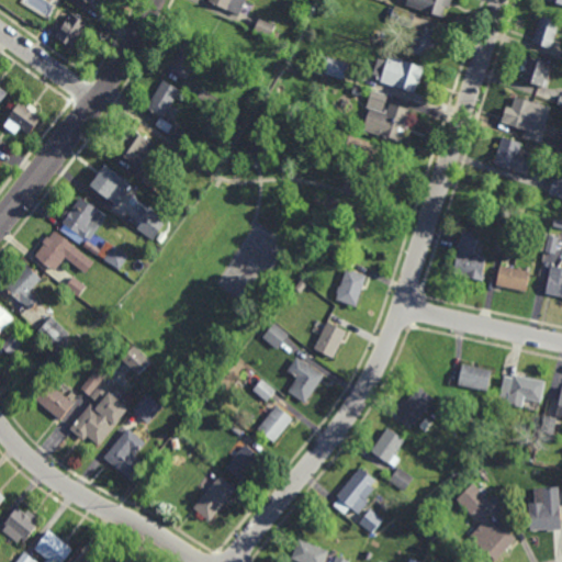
[(247,0),(239,15),(214,3),(215,2),(211,0),(247,0)]
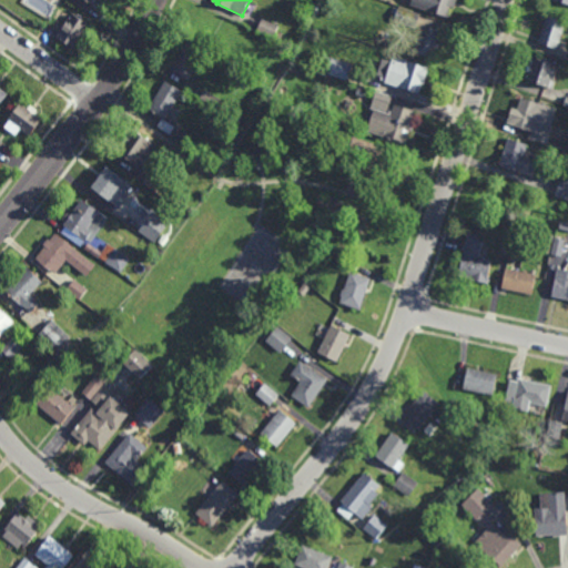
[(457,0),(455,7),(453,7),(452,12),(449,12),(447,17),(411,4),(412,0),(457,0)]
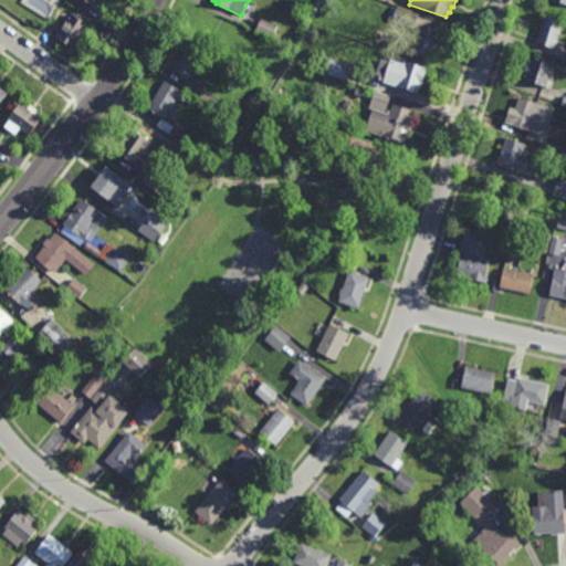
[(415,29),(391,22),(397,7),(419,13),(415,29)]
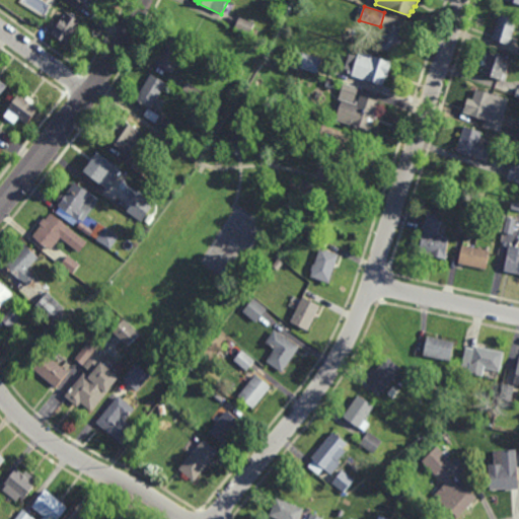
[(79,41),(74,38),(71,42),(62,35),(63,33),(55,28),(65,12),(82,23),(80,27),(84,30),(79,41)]
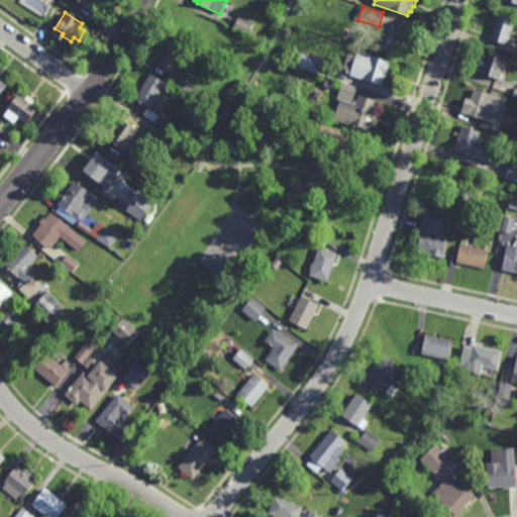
[(516,25),(514,25),(511,33),(516,35),(514,46),(491,39),(491,37),(489,36),(490,33),(492,34),(498,14),(516,20),(515,22),(516,23),(516,25)]
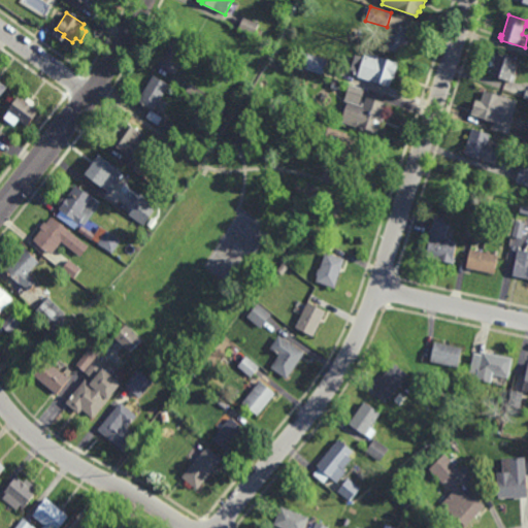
[(260,39),(239,29),(244,18),(260,25),(258,29),(263,31),(260,39)]
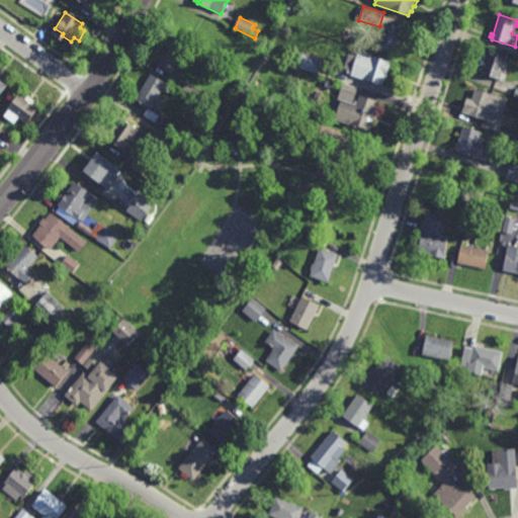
[(401,26),(400,27),(403,28),(401,37),(403,38),(401,44),(398,42),(395,53),(377,48),(385,22),(398,26),(399,25),(401,26)]
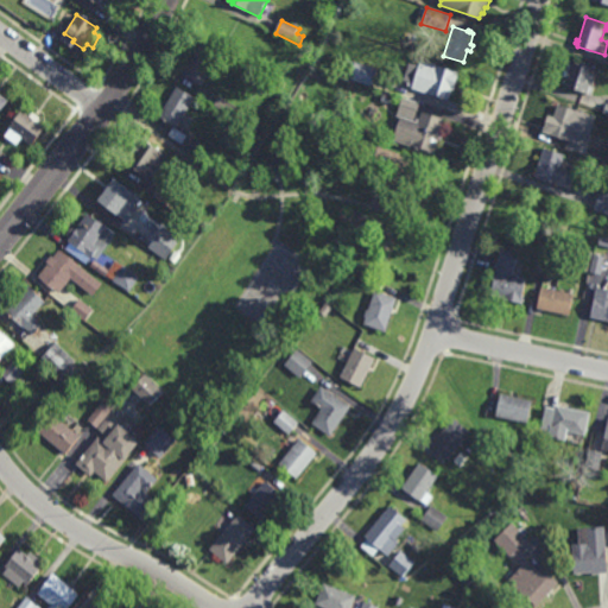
[(203,87),(184,75),(201,46),(221,58),(203,87)]
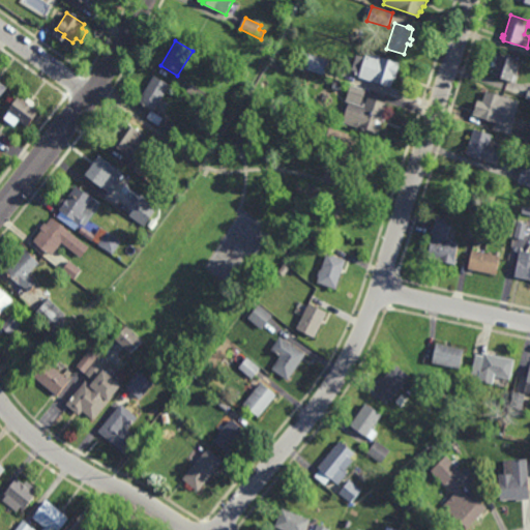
[(401,64),(395,79),(394,79),(391,88),(387,87),(387,88),(381,86),(382,84),(373,81),(373,83),(359,79),(360,76),(356,75),(356,72),(352,71),(358,55),(365,57),(367,52),(381,57),(401,64)]
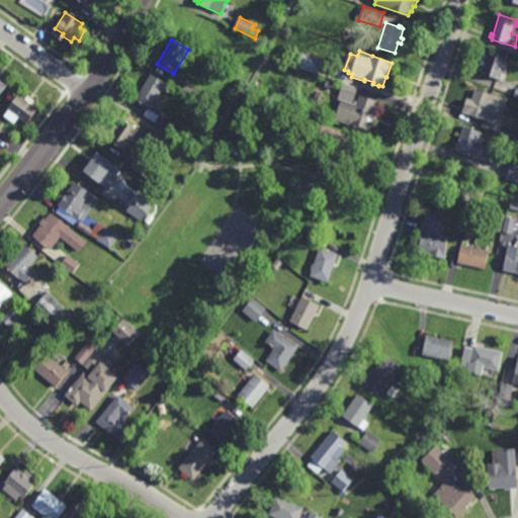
[(318,74),(298,68),(304,53),(323,59),(318,74)]
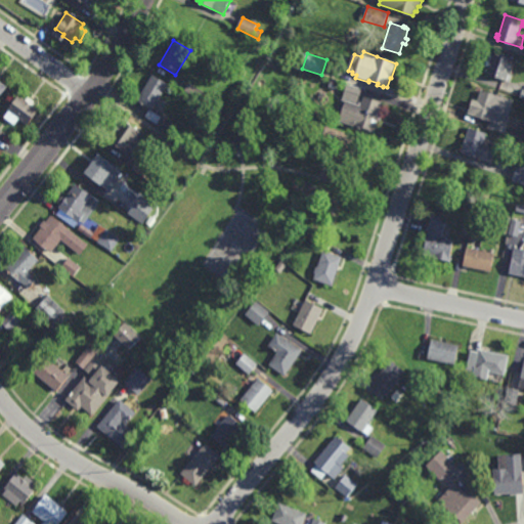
[(517,60),(516,67),(514,67),(513,74),(514,74),(511,83),(486,76),(487,73),(485,72),(486,69),(488,70),(489,67),(485,66),(487,59),(489,60),(490,55),(492,55),(493,53),(517,60)]
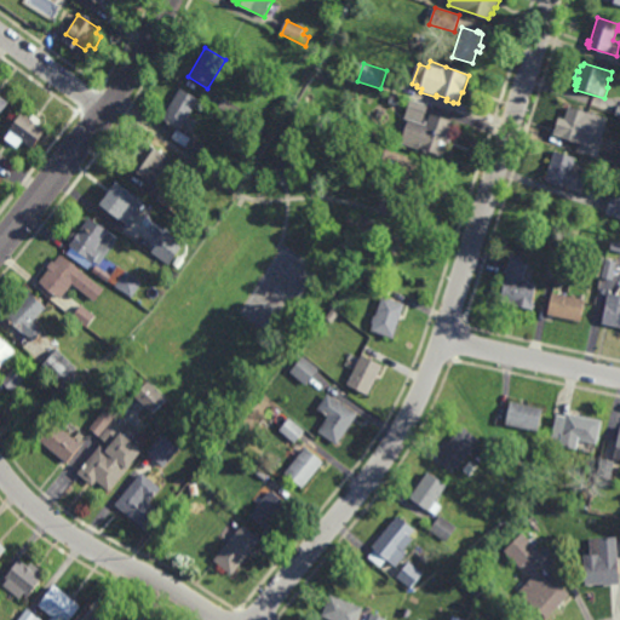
[(182,131),(162,120),(182,89),(200,99),(182,131)]
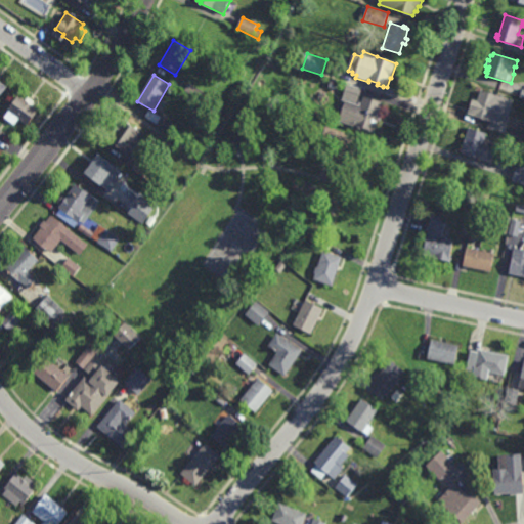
[(337,90),(329,88),(331,80),(340,83),(337,90)]
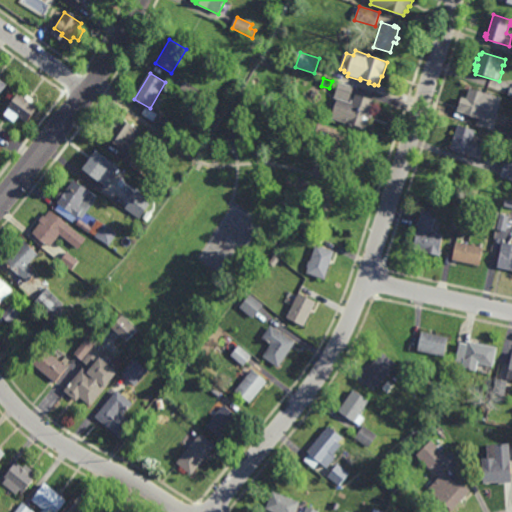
[(1,103),(0,102),(0,79),(12,88),(1,103)]
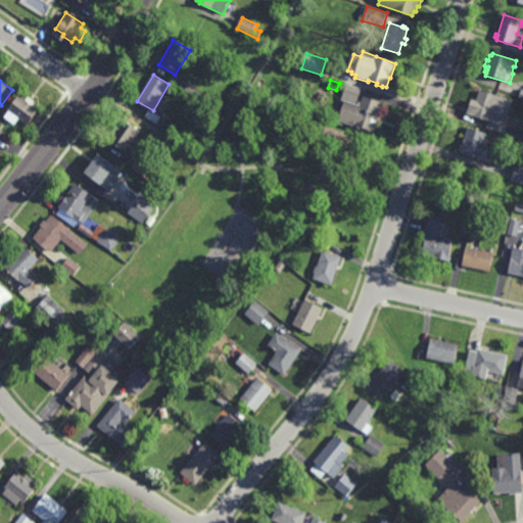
[(199,100),(185,90),(190,82),(205,92),(199,100)]
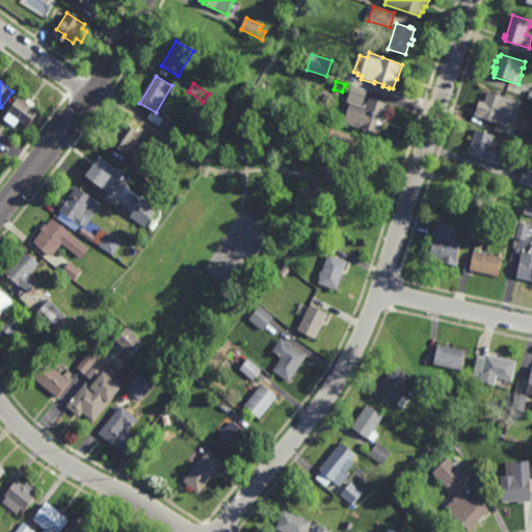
[(368,89),(363,107),(347,103),(349,96),(352,85),(365,89),(366,88),(368,89)]
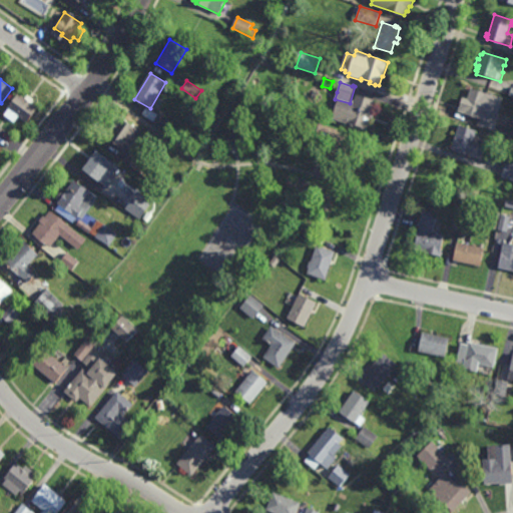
[(481,119),(463,113),(471,88),(489,93),(481,119)]
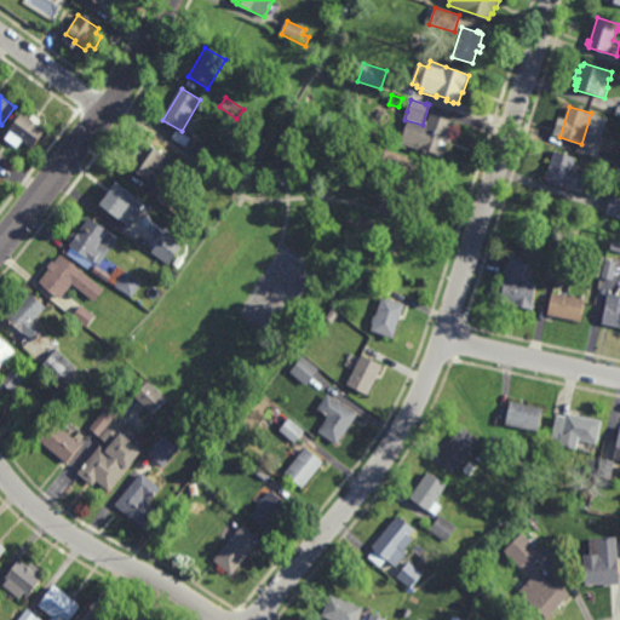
[(42,121),(40,126),(46,130),(33,149),(26,144),(27,143),(11,132),(23,114),(29,119),(33,114),(42,121)]
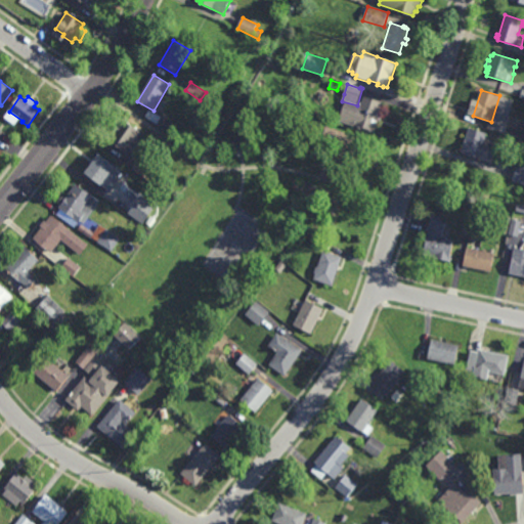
[(378,117),(380,118),(375,133),(368,132),(369,130),(362,128),(361,130),(357,128),(357,127),(355,126),(360,107),(359,106),(360,102),(362,103),(364,96),(382,102),(378,117)]
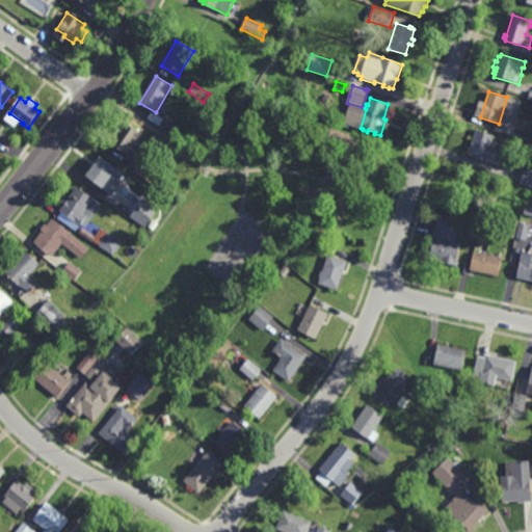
[(174,137),(161,128),(166,120),(180,128),(174,137)]
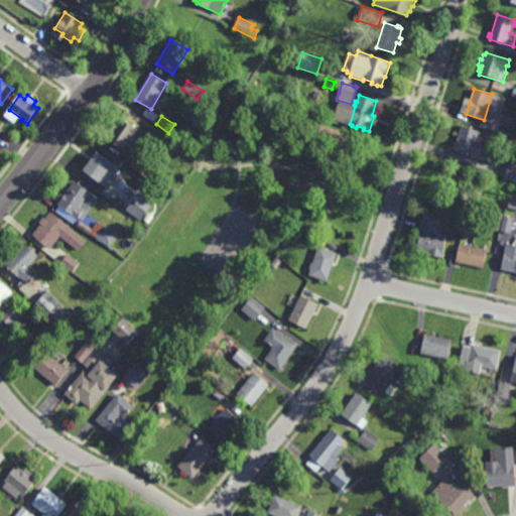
[(132,126),(133,124),(136,126),(135,127),(140,131),(136,137),(141,141),(132,155),(130,153),(128,155),(108,141),(123,119),(132,126)]
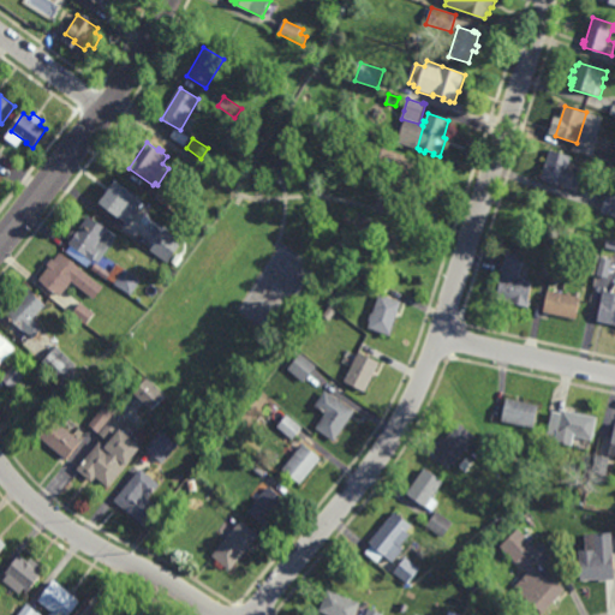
[(579,192),(541,180),(551,147),(562,150),(561,153),(572,156),(569,162),(587,168),(579,192)]
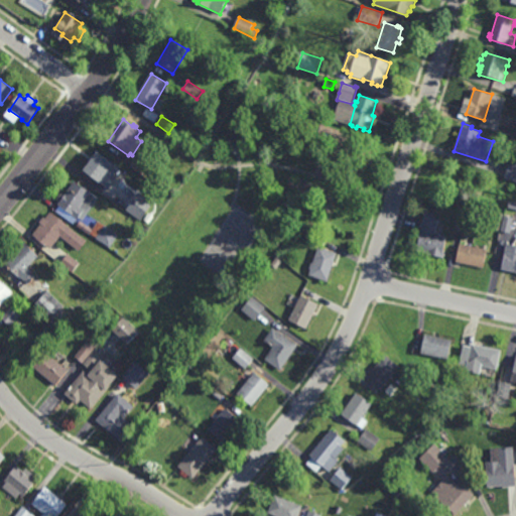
[(108,189),(100,184),(99,185),(83,172),(98,152),(120,168),(115,174),(117,176),(108,189)]
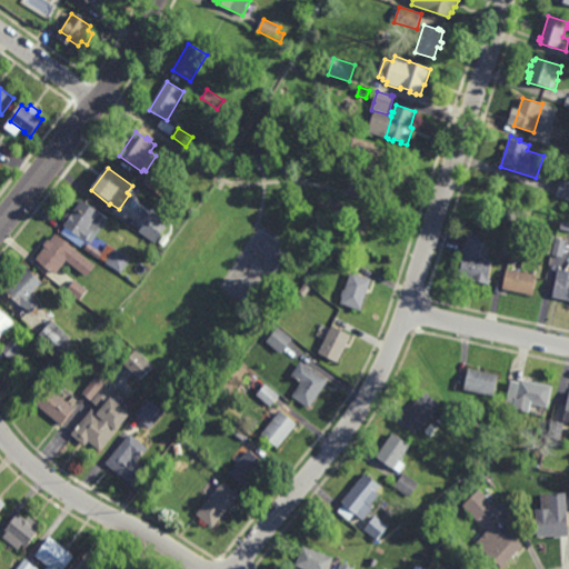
[(157,195),(142,186),(149,176),(163,185),(157,195)]
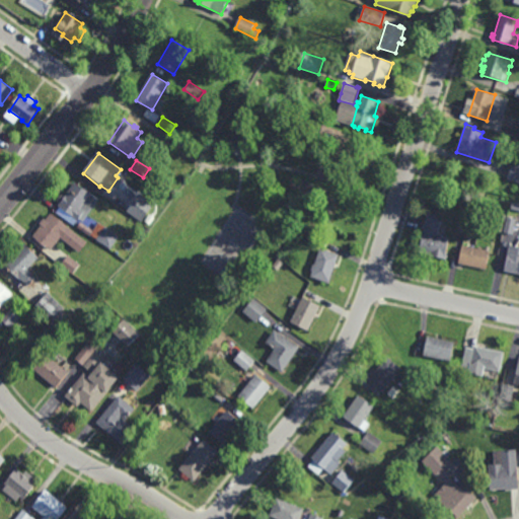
[(518,183),(508,180),(513,162),(518,163),(518,183)]
